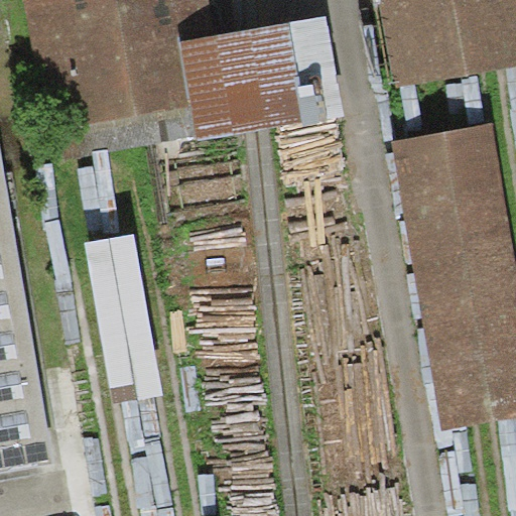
[(23,0),(45,131),(189,107),(178,40),(214,34),(208,0),(23,0)]
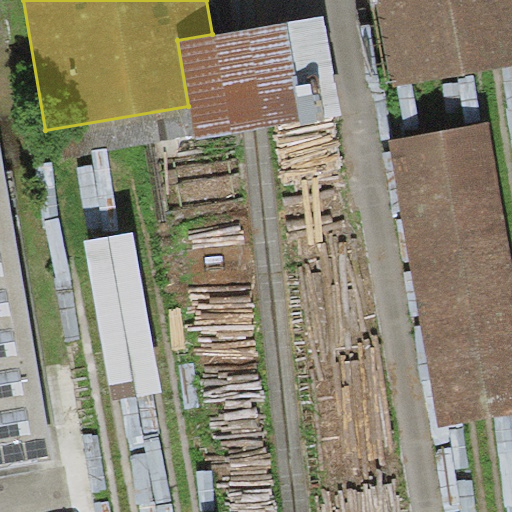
[(511,0),(372,0),(386,85),(511,64),(511,0)]
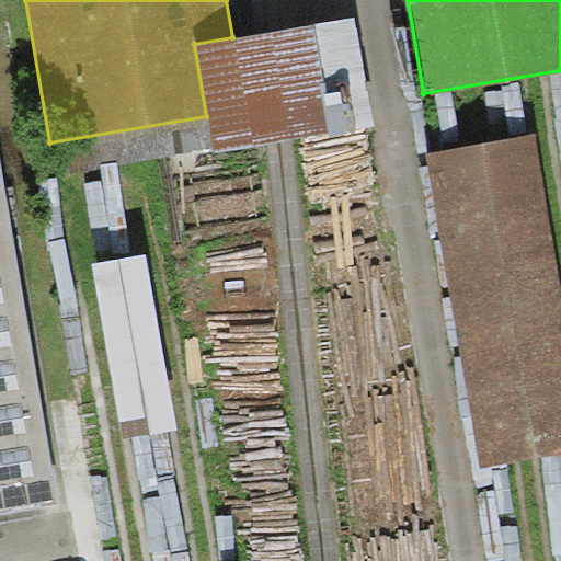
[(232,37),(194,44),(206,116),(214,157),(375,129),(355,15),(232,37)]
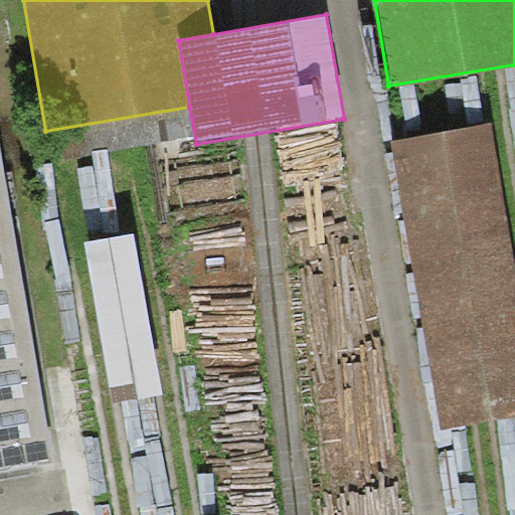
[(514,254),(492,123),(391,140),(442,430),(514,415),(514,254)]
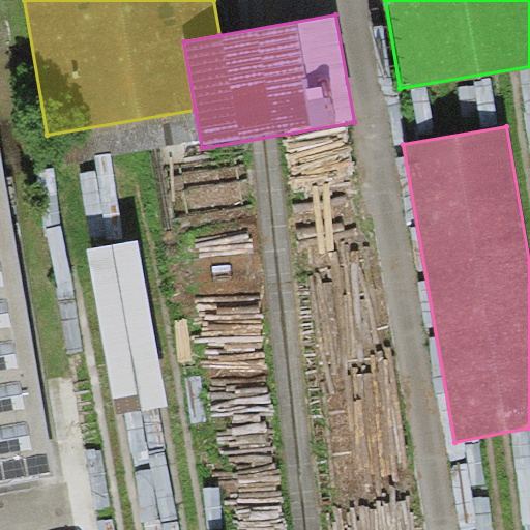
[(0,156),(0,484),(55,475),(0,156)]
